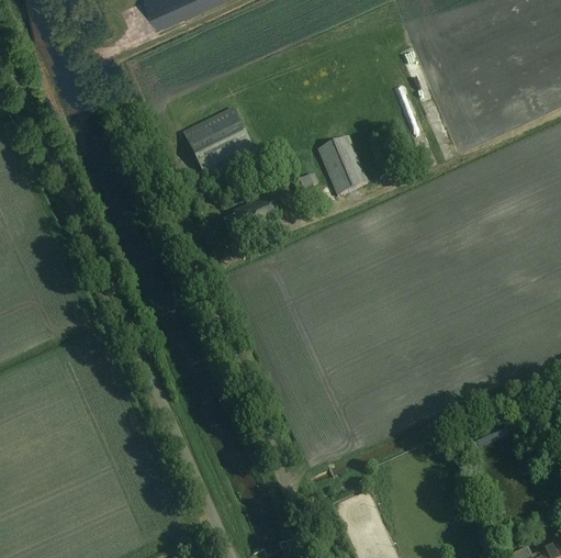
[(144,0),(155,24),(209,0),(144,0)]
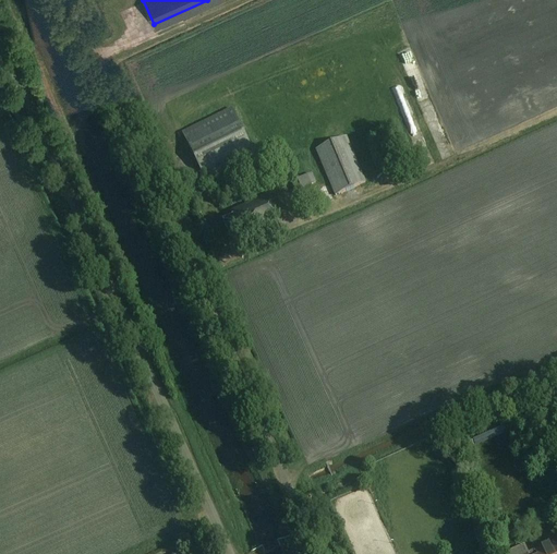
[(231,103),(180,128),(205,178),(256,153),(231,103)]
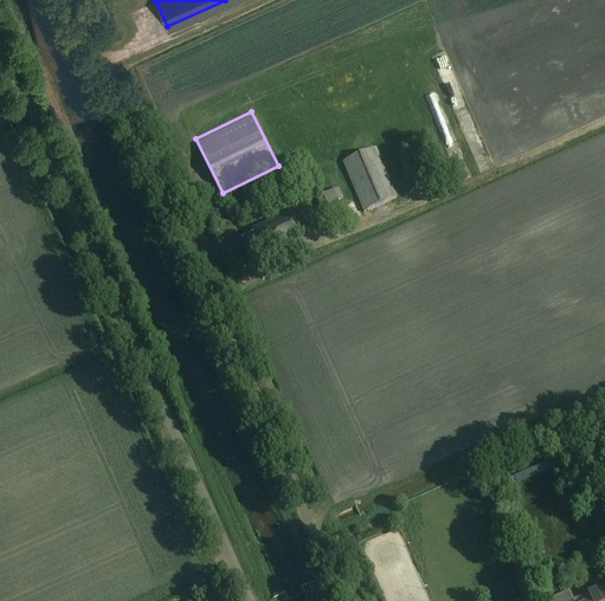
[(341,157),(361,207),(397,193),(375,142),(341,157)]
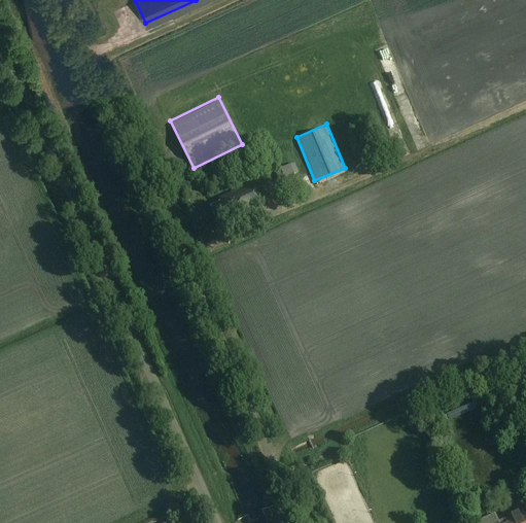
[(251,176),(274,167),(285,194),(305,186),(293,159),(289,161),(283,147),(246,163),(251,176)]
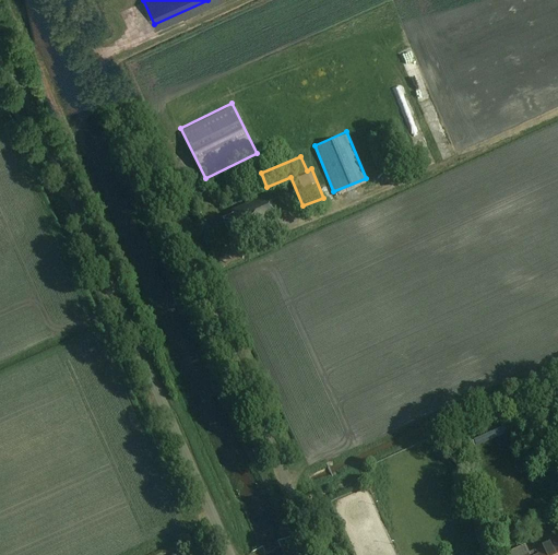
[(133,472),(143,468),(134,450),(126,455),(133,472)]
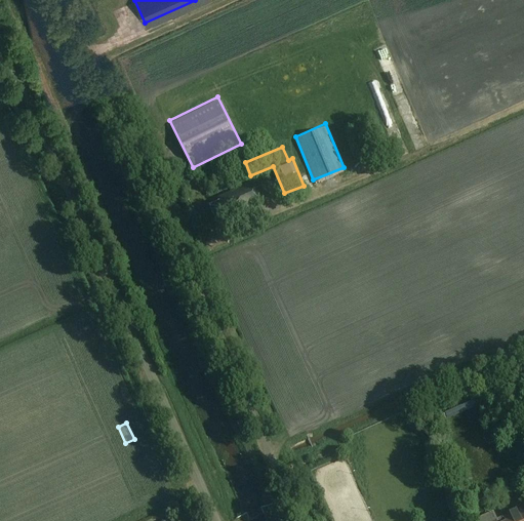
[(471,520),(523,520),(523,514),(521,507),(496,517),(493,511),(471,520)]
